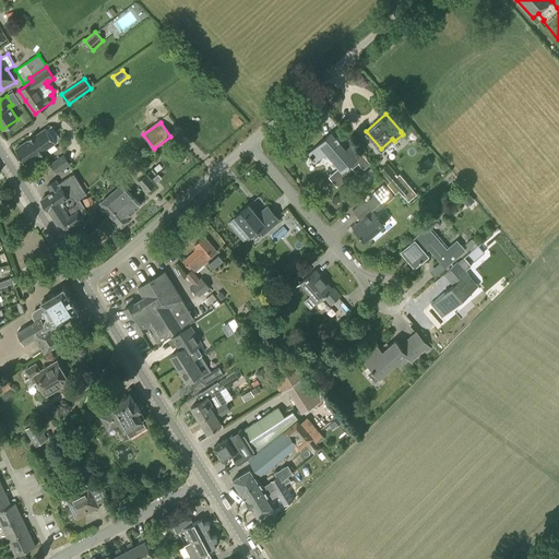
[(56,142),(46,128),(36,134),(35,133),(27,140),(26,139),(15,149),(25,163),(37,155),(46,150),(56,142)]
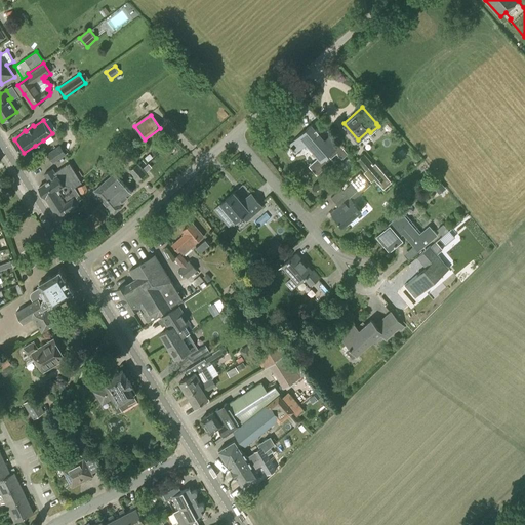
[(340,158),(347,153),(330,134),(324,140),(311,125),(283,149),(285,151),(290,147),(295,152),(306,143),(319,157),(309,166),(317,175),(328,165),(329,167),(334,162),(331,158),(336,153),(340,158)]
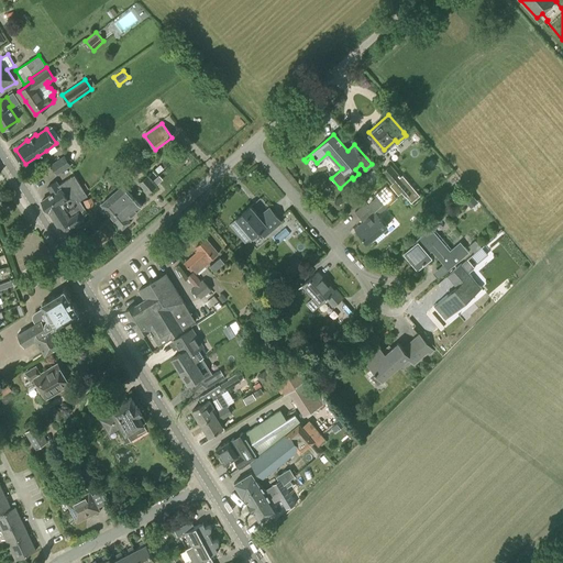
[(57,175),(72,165),(65,155),(51,165),(57,175)]
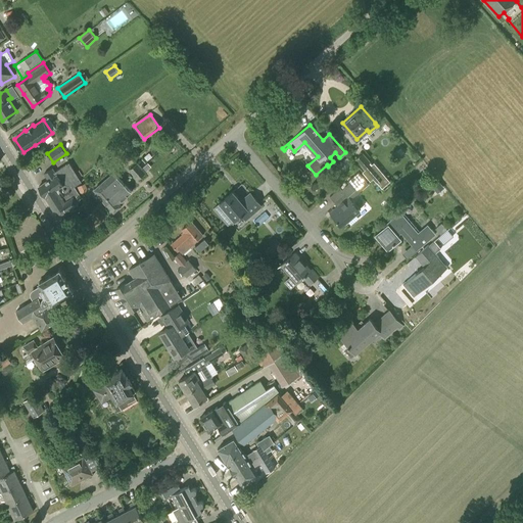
[(368,173),(375,167),(363,152),(355,158),(368,173)]
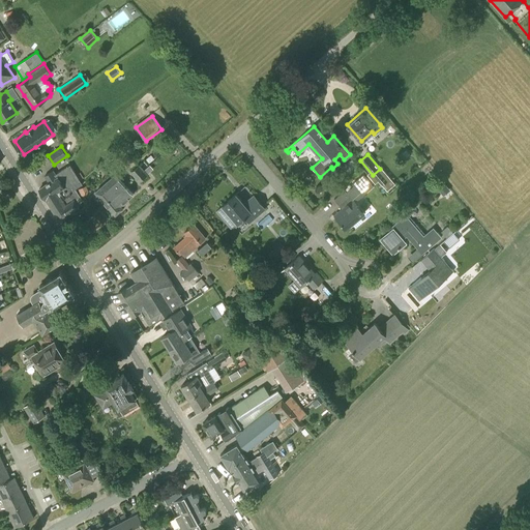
[(82,184),(69,165),(55,174),(53,170),(45,176),(49,182),(38,188),(57,217),(60,217),(79,206),(77,203),(83,200),(75,188),(82,184)]
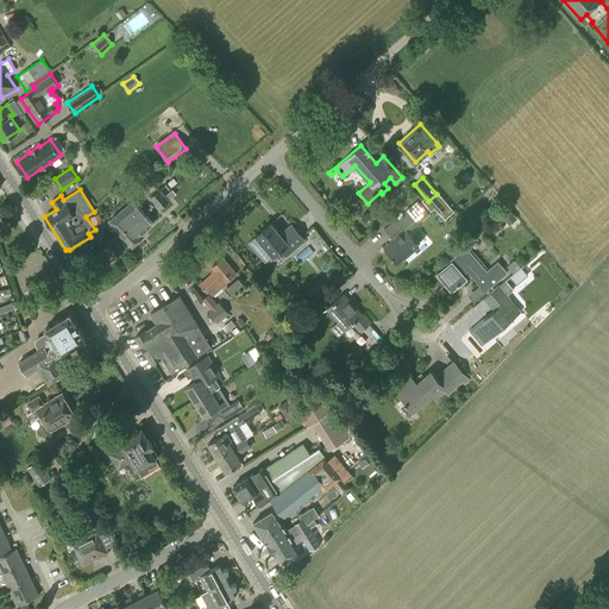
[(171,202),(159,189),(150,198),(164,213),(171,207),(176,212),(187,202),(180,195),(171,202)]
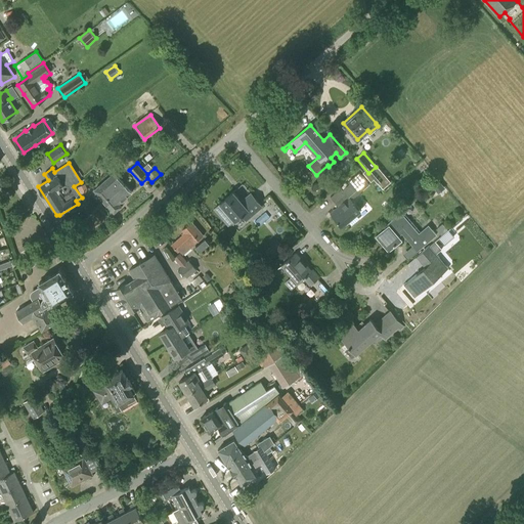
[(120,188),(124,184),(114,172),(94,189),(103,201),(119,187),(120,188)]
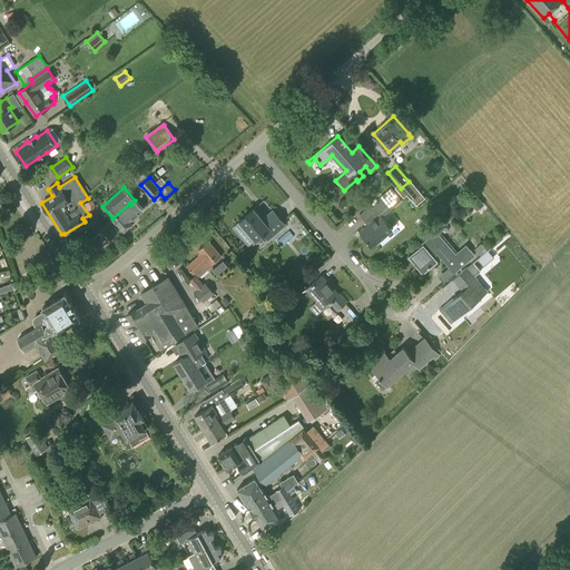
[(382,216),(390,210),(401,200),(390,188),(379,198),(380,199),(380,200),(373,206),(371,204),(360,214),(369,226),(361,233),(372,246),(392,228),(385,219),(384,219),(382,216)]
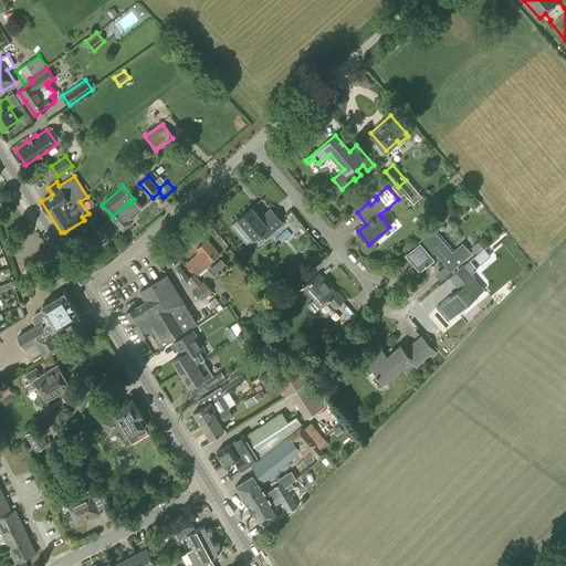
[(471,206),(478,199),(472,192),(464,199),(471,206)]
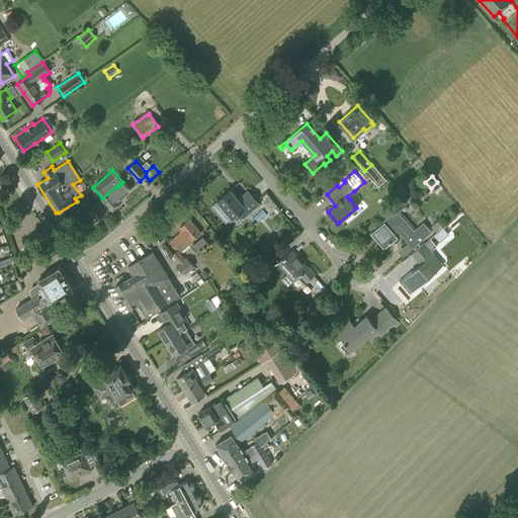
[(117,185),(102,198),(112,209),(119,203),(119,202),(123,199),(121,197),(130,189),(122,182),(118,186),(117,185)]
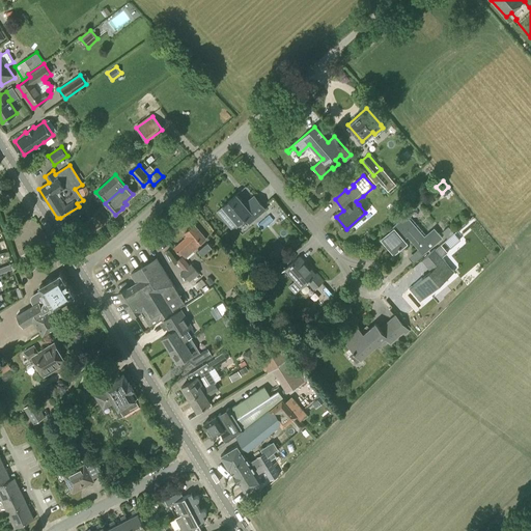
[(245,203),(236,194),(216,211),(231,228),(245,217),(249,223),(266,208),(254,195),(245,203)]
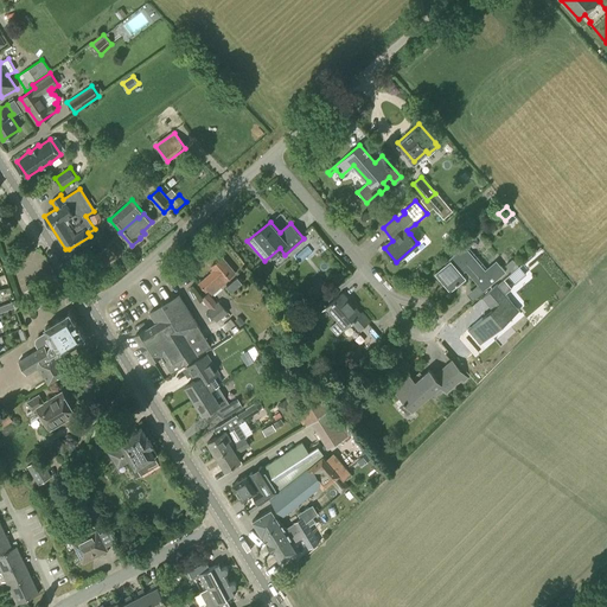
[(484,270),(461,243),(453,250),(457,254),(452,259),(453,260),(436,274),(451,289),(464,278),(460,273),(466,268),(473,278),(472,278),(484,291),(506,272),(496,260),(484,270)]
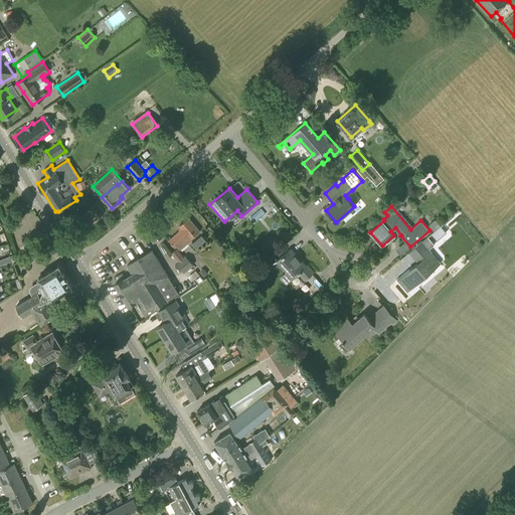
[(179,249),(191,239),(190,238),(199,230),(188,217),(179,226),(180,228),(178,229),(179,230),(169,239),(175,246),(176,245),(179,249)]
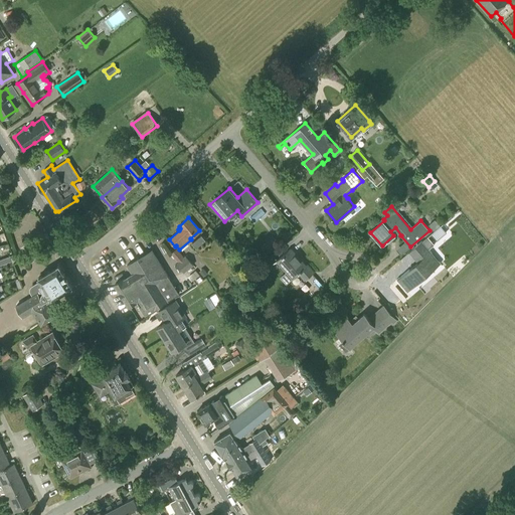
[(440,225),(435,219),(428,224),(434,231),(440,225)]
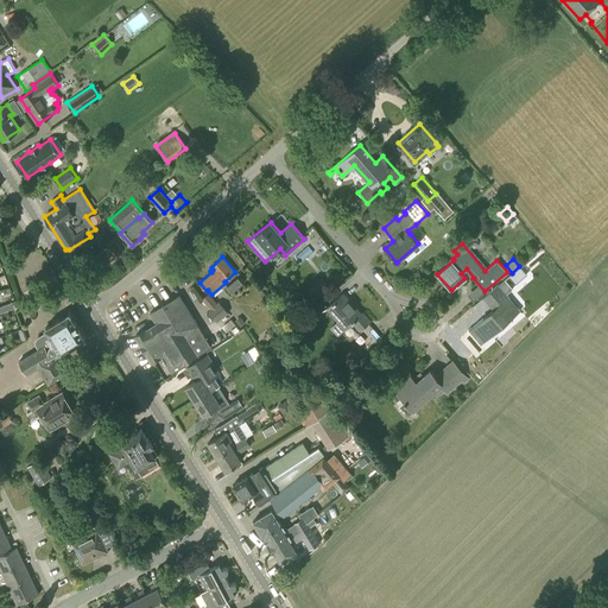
[(515,284),(527,274),(520,267),(510,277),(515,284)]
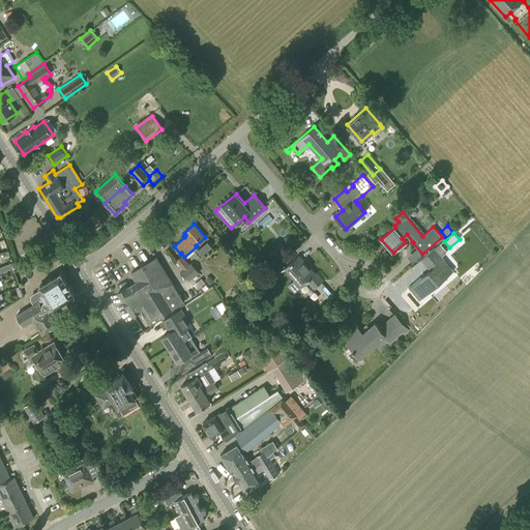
[(202,256),(211,246),(207,242),(198,251),(202,256)]
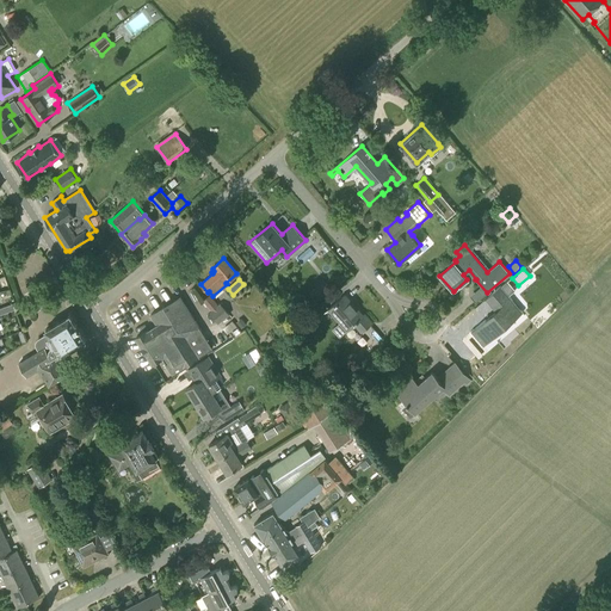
[(316,302),(332,289),(323,279),(308,292),(316,302)]
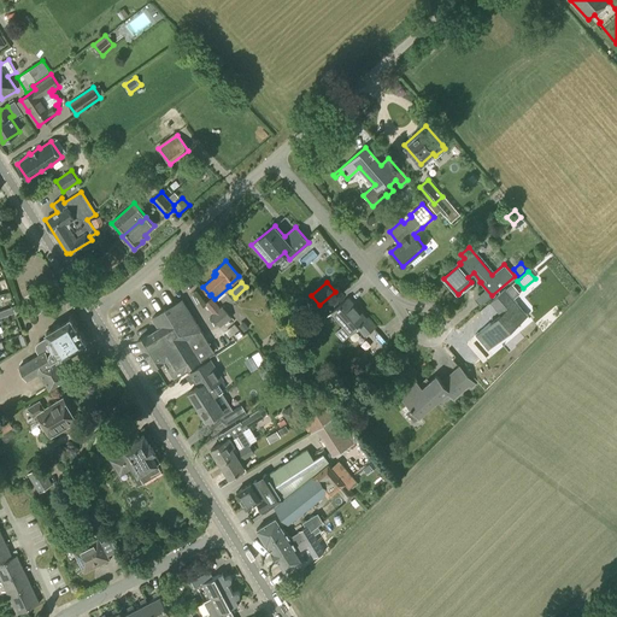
[(488,350),(528,315),(505,288),(489,301),(500,313),(475,335),(488,350)]
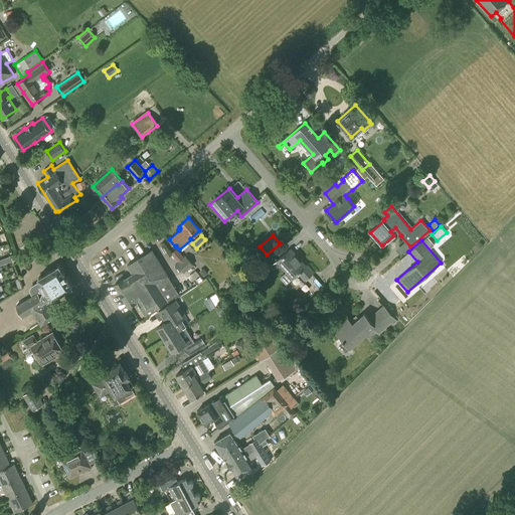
[(184,256),(177,248),(170,253),(178,262),(176,263),(184,273),(193,265),(185,255),(184,256)]
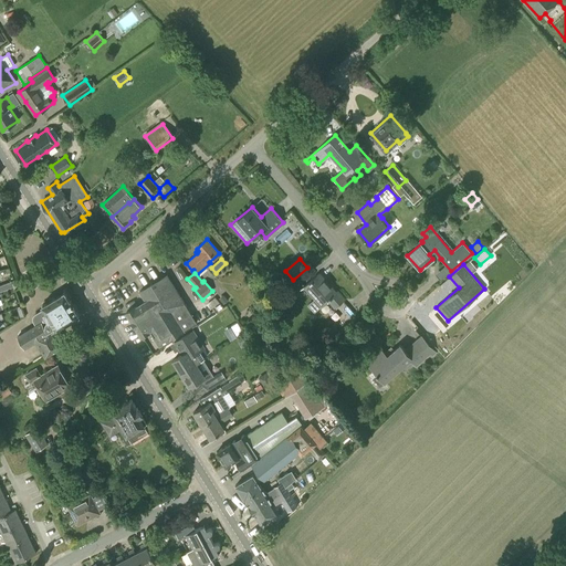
[(336,292),(320,273),(304,286),(322,306),(328,300),(335,307),(345,299),(337,291),(336,292)]
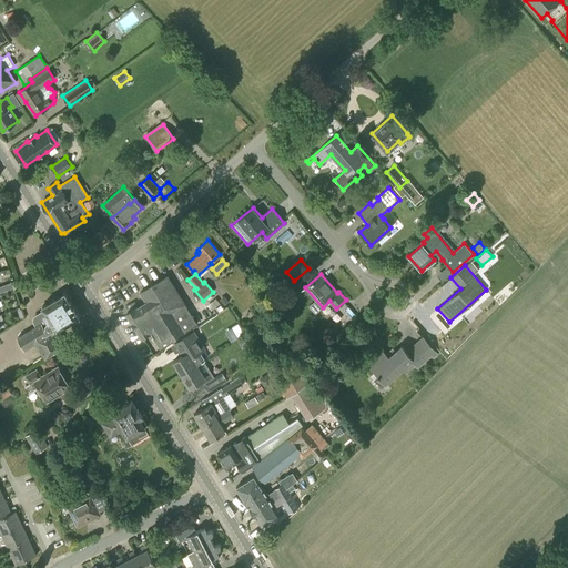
[(170,341),(196,323),(184,303),(168,275),(140,292),(145,302),(127,313),(141,337),(150,332),(160,347),(170,341)]
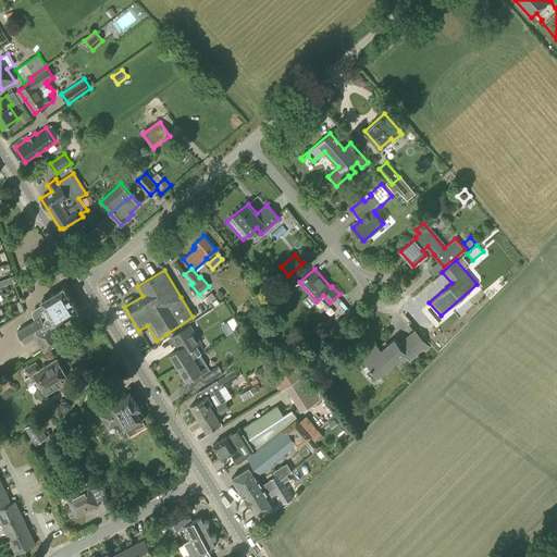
[(69,295),(63,286),(41,299),(44,304),(34,309),(33,310),(33,311),(32,312),(32,313),(32,314),(33,316),(33,317),(35,319),(16,331),(24,344),(35,337),(45,353),(65,339),(54,323),(77,309),(72,300),(73,300),(70,295),(69,295)]
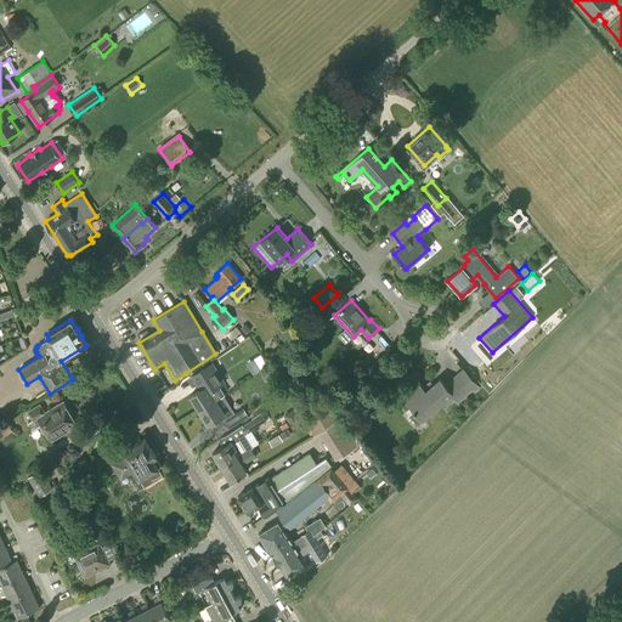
[(236,337),(241,332),(237,327),(231,331),(236,337)]
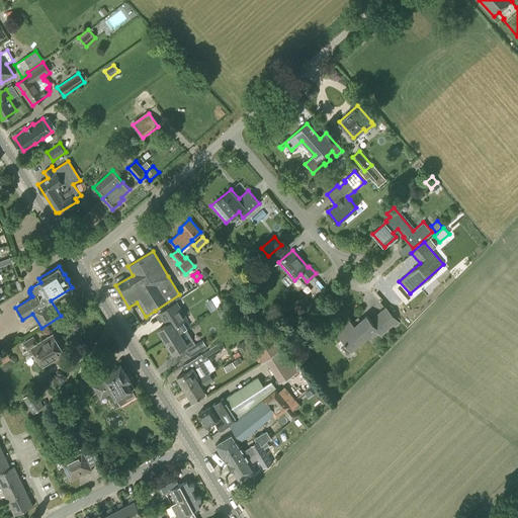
[(188,319),(177,301),(159,313),(166,324),(158,329),(165,341),(180,332),(182,331),(184,330),(186,329),(187,328),(183,321),(188,319)]
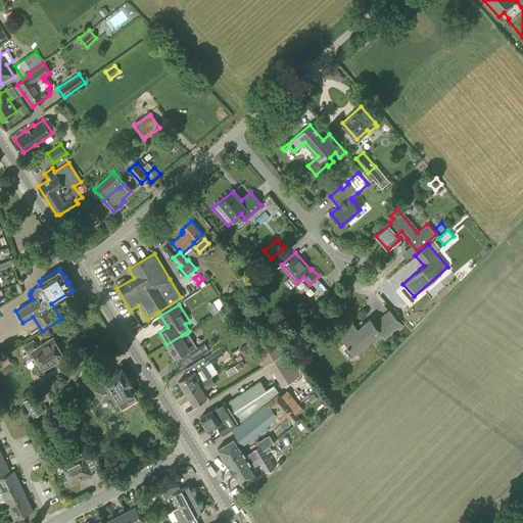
[(402,326),(389,310),(374,323),(370,318),(358,328),(350,320),(337,332),(355,352),(379,331),(384,337),(397,326),(399,328),(402,326)]
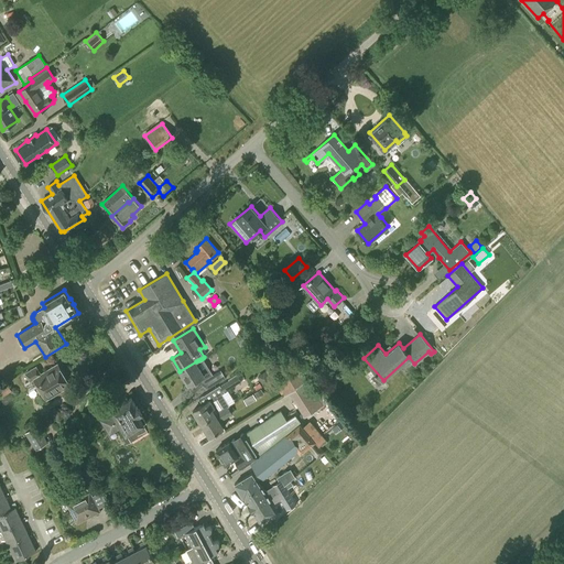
[(257,360),(253,354),(247,358),(251,364),(257,360)]
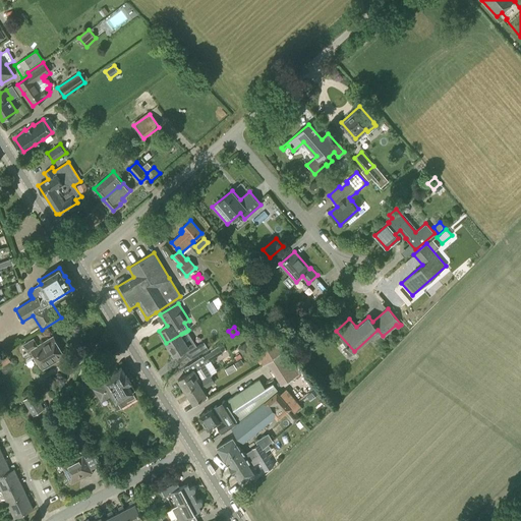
[(209,349),(204,342),(196,346),(187,331),(185,332),(183,333),(181,334),(166,343),(174,355),(185,348),(192,359),(203,352),(203,353),(209,349)]
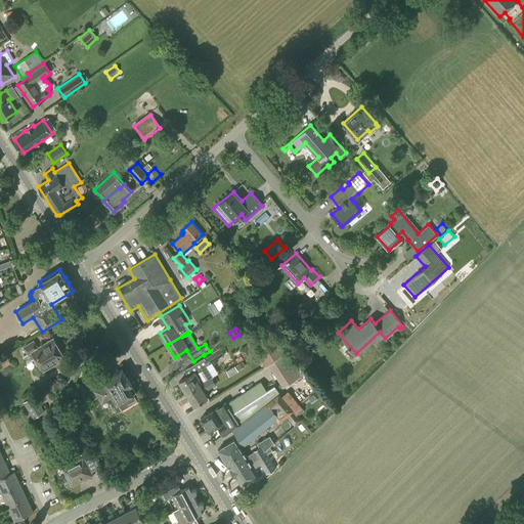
[(66,357),(53,338),(38,347),(33,340),(25,346),(30,353),(32,351),(44,370),(66,357)]
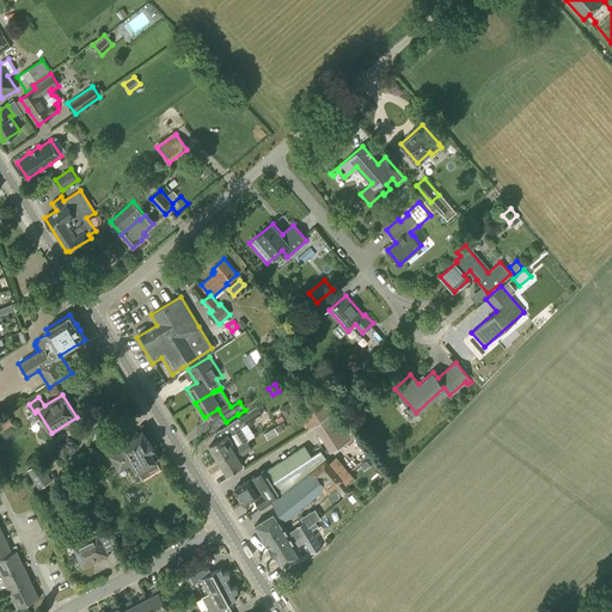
[(313,426),(317,423),(334,451),(354,438),(331,399),(307,414),(313,426)]
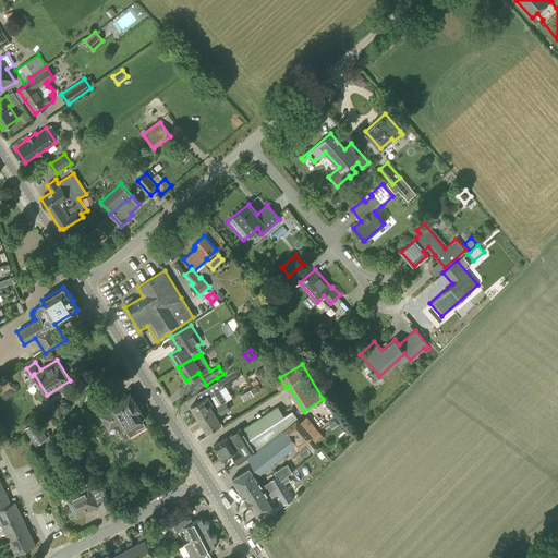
[(198,419),(213,409),(209,404),(222,397),(217,390),(231,381),(230,380),(232,379),(229,375),(227,376),(217,381),(217,380),(206,387),(208,395),(205,397),(191,405),(198,419)]
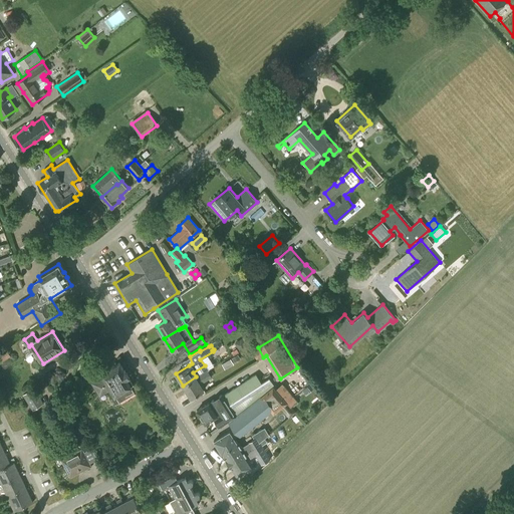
[(0,351),(0,361),(0,362),(11,356),(6,348),(0,351)]
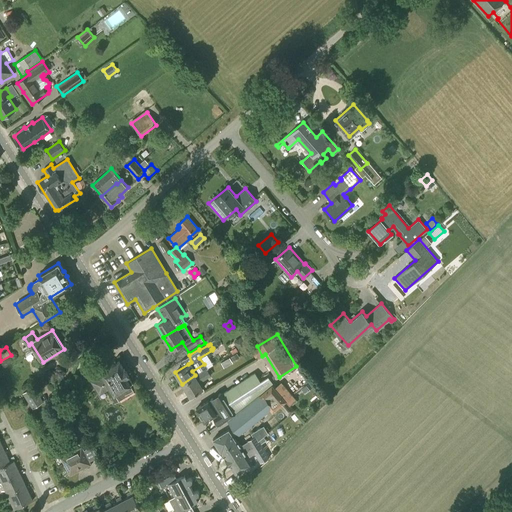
[(122,370),(117,362),(101,372),(102,374),(92,380),(100,393),(107,388),(115,401),(118,399),(119,400),(132,392),(128,386),(131,384),(126,376),(122,370)]
